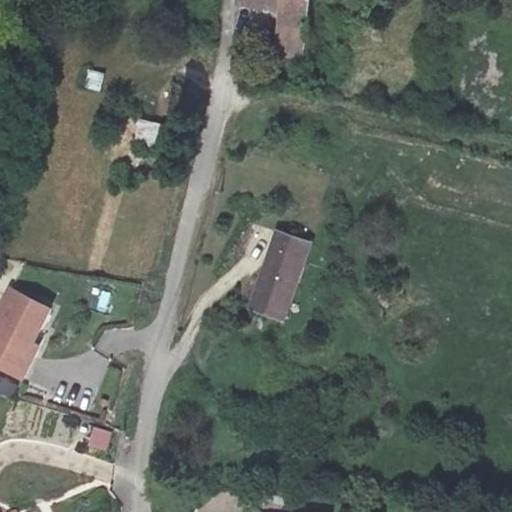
[(233,0),(229,21),(275,29),(279,0),(233,0)]
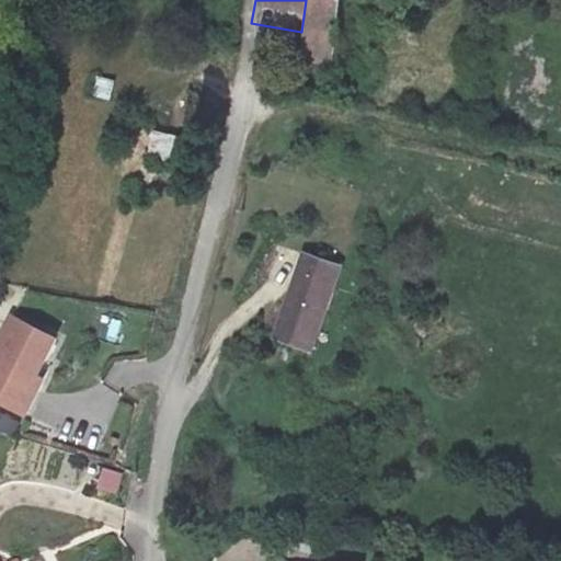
[(306,0),(301,32),(300,82),(334,86),(336,0),(306,0)]
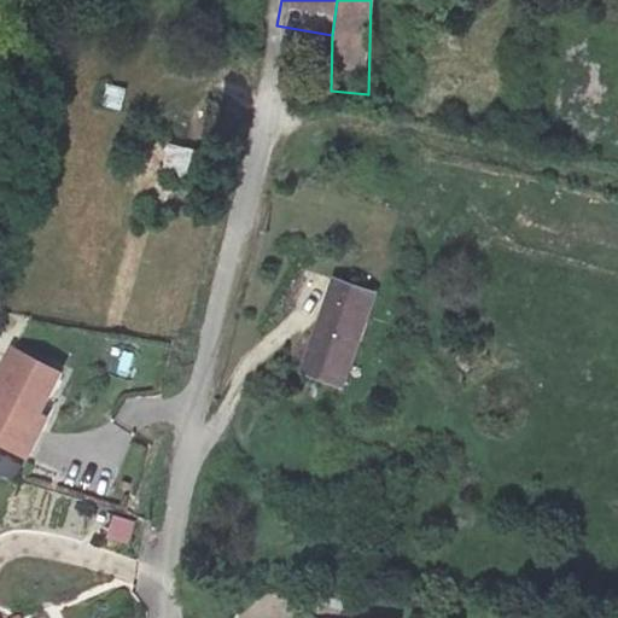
[(106,83),(101,106),(122,110),(127,88),(106,83)]
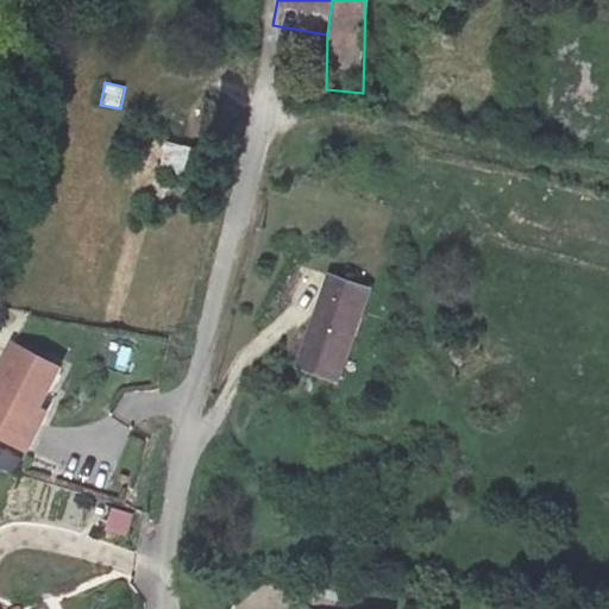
[(164,139),(157,167),(188,175),(195,148),(164,139)]
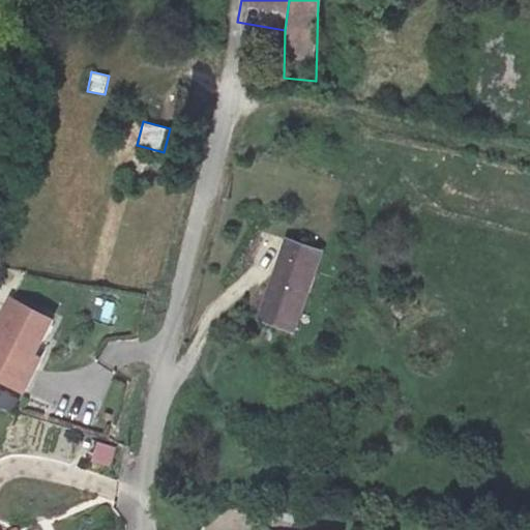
[(320,263),(280,249),(255,330),(293,344),(320,263)]
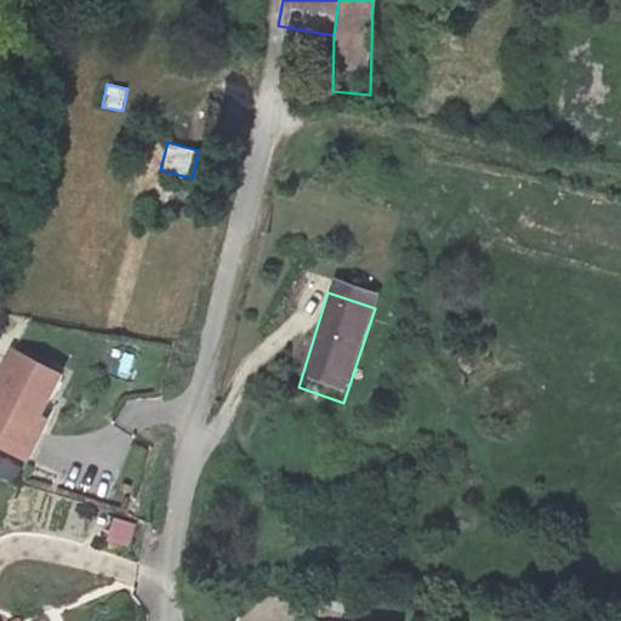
[(64,387),(15,364),(0,396),(0,454),(26,467),(64,387)]
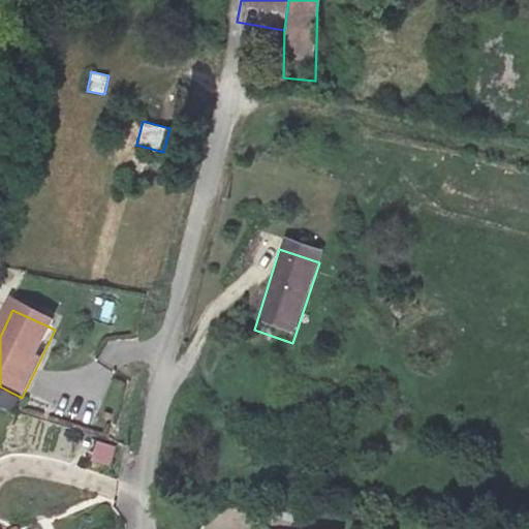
[(114,464),(115,443),(94,441),(92,463),(114,464)]
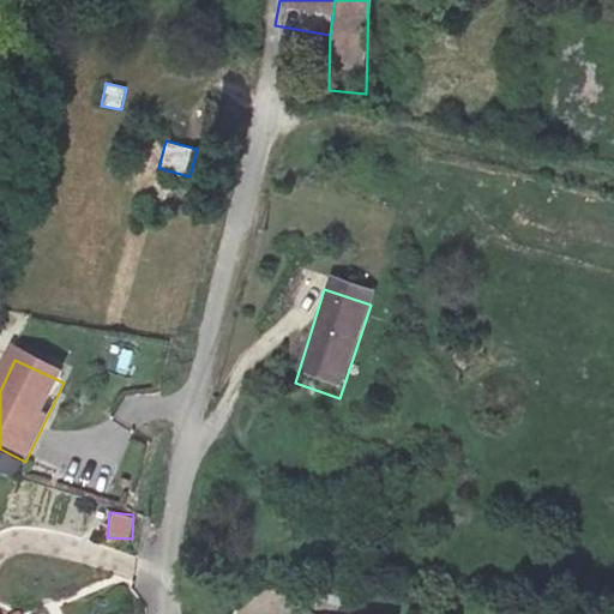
All buildings are outlined.
